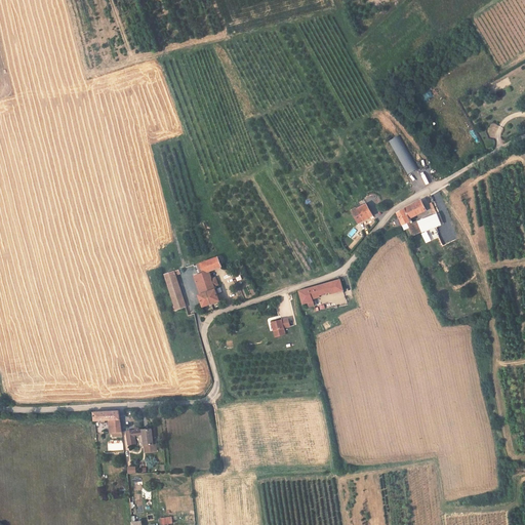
[(400,135),(389,142),(408,174),(418,168),(400,135)]
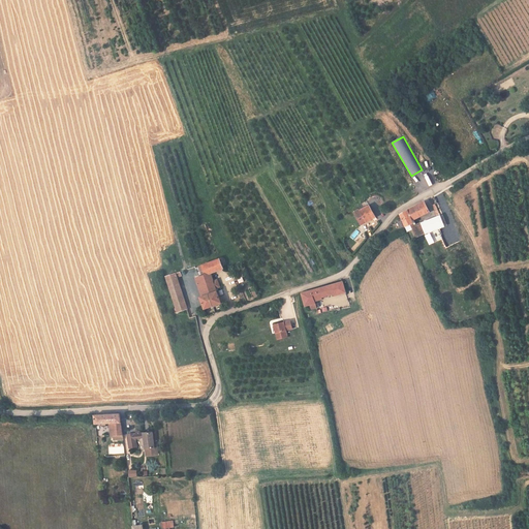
[(410,218),(427,210),(423,200),(397,213),(399,217),(402,224),(403,225),(408,223),(414,237),(422,234),(417,224),(416,222),(412,223),(410,218)]
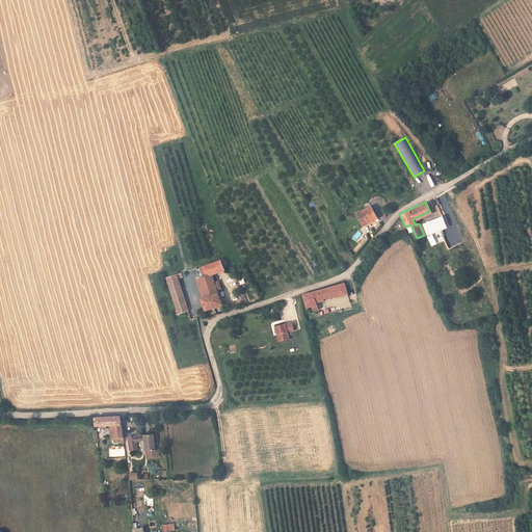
[(360,210),(358,208),(354,210),(362,223),(375,215),(369,205),(360,210)]
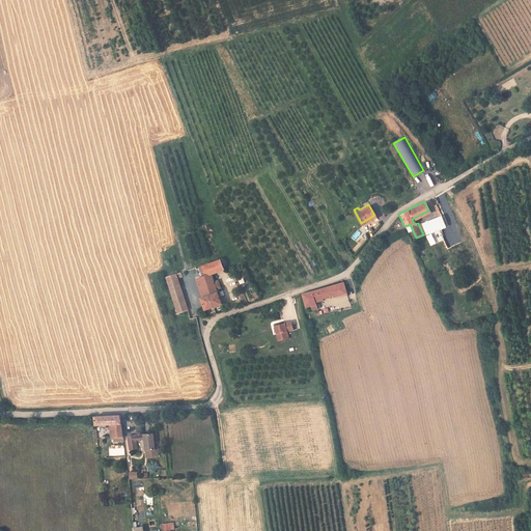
[(445,225),(441,216),(419,225),(423,234),(445,225)]
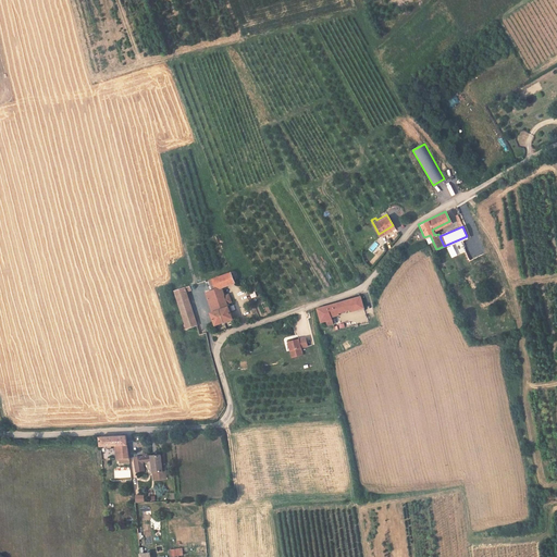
[(197,240),(195,233),(185,236),(187,243),(197,240)]
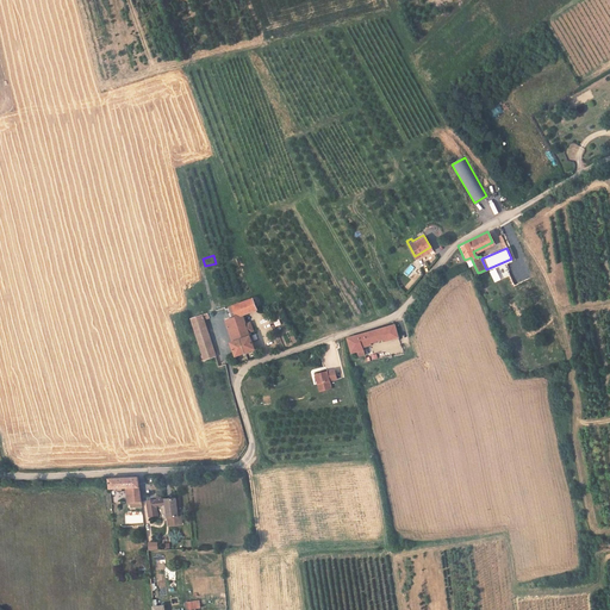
[(409,277),(415,267),(410,265),(404,273),(409,277)]
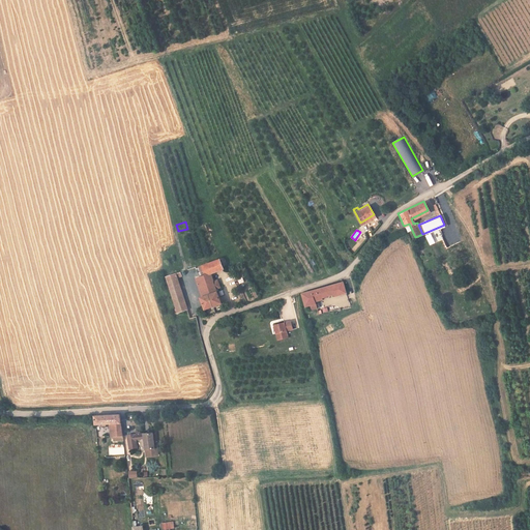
[(431,234),(425,236),(430,245),(435,243),(431,234)]
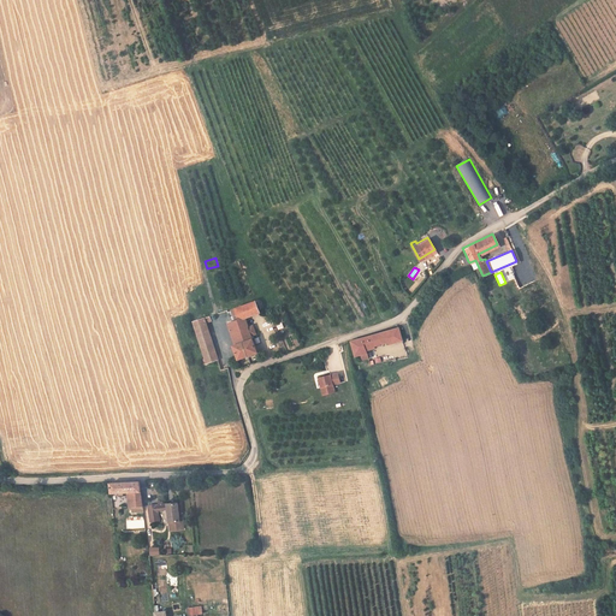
[(522,274),(513,279),(519,291),(528,286),(522,274)]
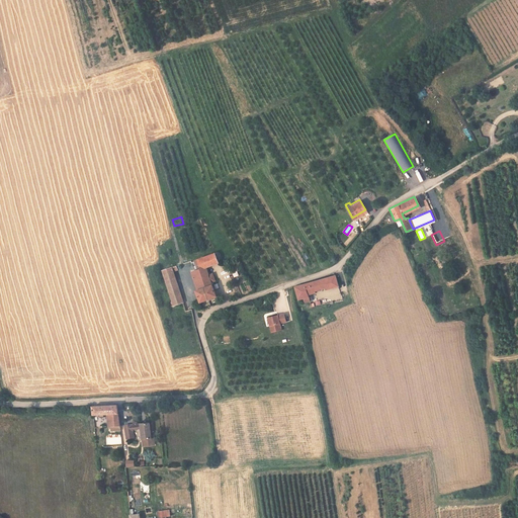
[(220,260),(219,258),(216,259),(213,255),(212,253),(204,256),(195,260),(199,268),(203,267),(220,260)]
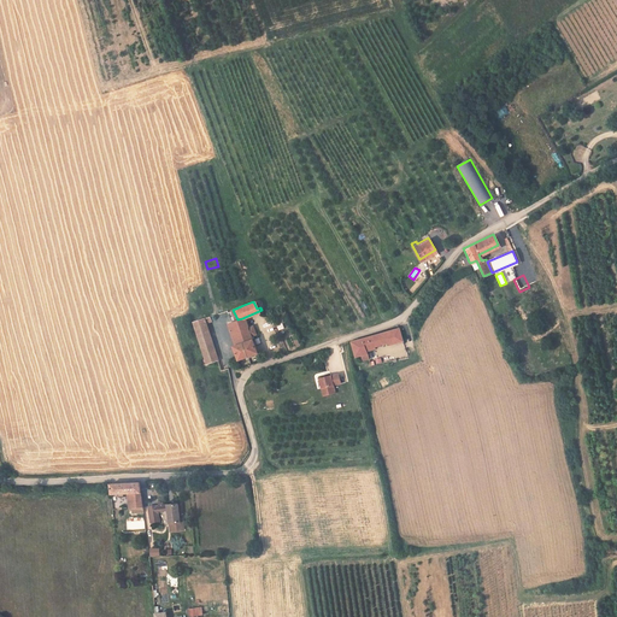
[(221,357),(216,358),(200,317),(191,322),(204,364),(215,359),(218,370),(224,368),(221,357)]
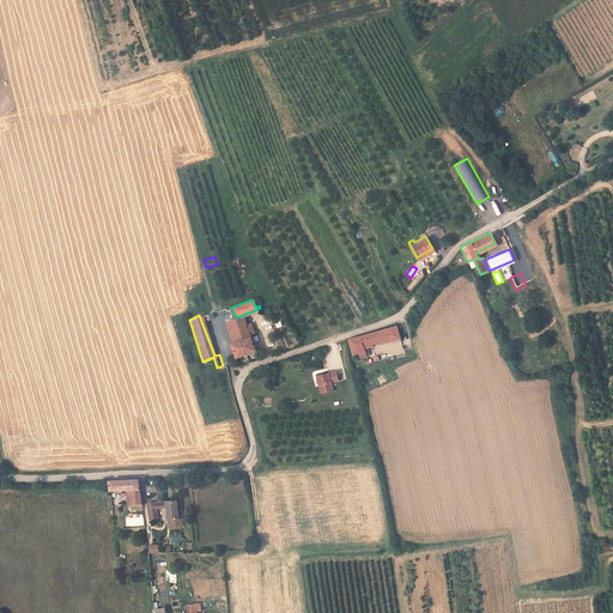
[(236,317),(230,320),(234,329),(244,325),(241,316),(236,317)]
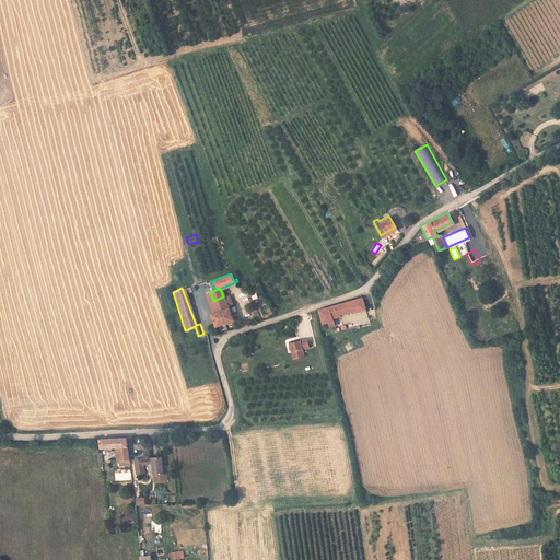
[(210,292),(205,294),(212,312),(219,310),(223,322),(232,319),(226,304),(231,302),(229,295),(223,296),(213,301),(210,292)]
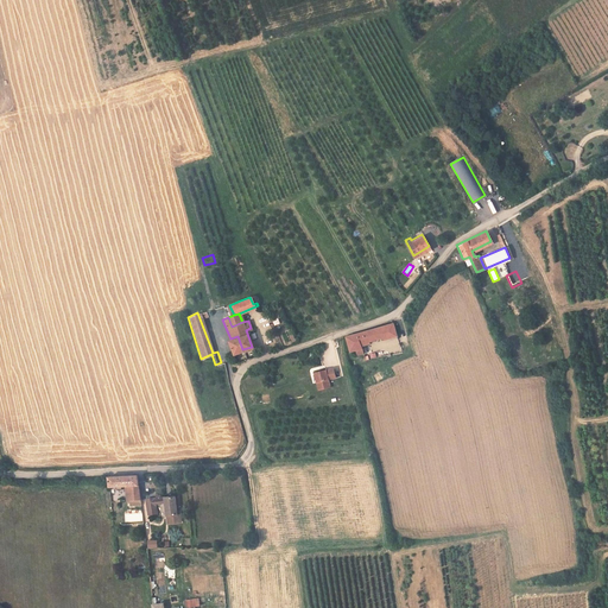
[(380,337),(394,334),(392,321),(344,335),(348,349),(349,349),(349,352),(353,353),(354,354),(360,352),(359,342),(380,336),(380,337)]
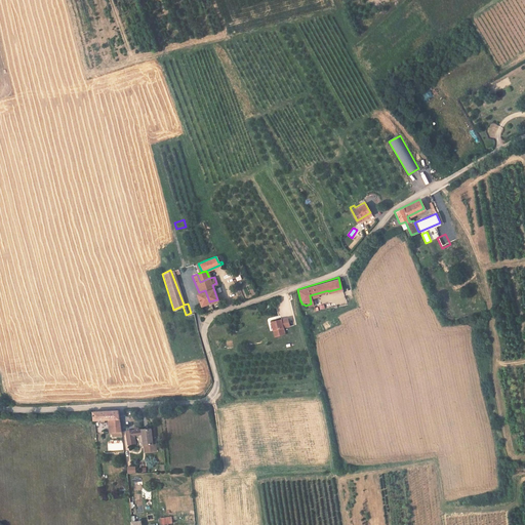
[(205,290),(199,292),(196,293),(201,306),(209,301),(205,290)]
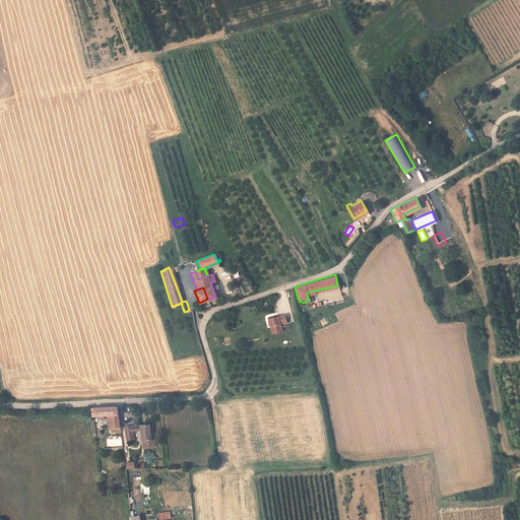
[(285,322),(283,314),(277,316),(268,319),(272,333),(277,331),(281,330),(279,324),(285,322)]
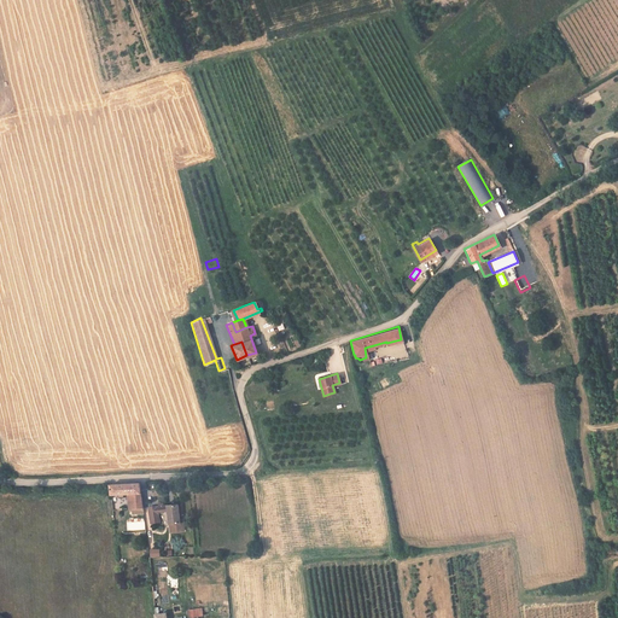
[(143,508),(140,483),(127,483),(110,484),(110,485),(110,494),(130,493),(132,507),(132,508),(143,508)]
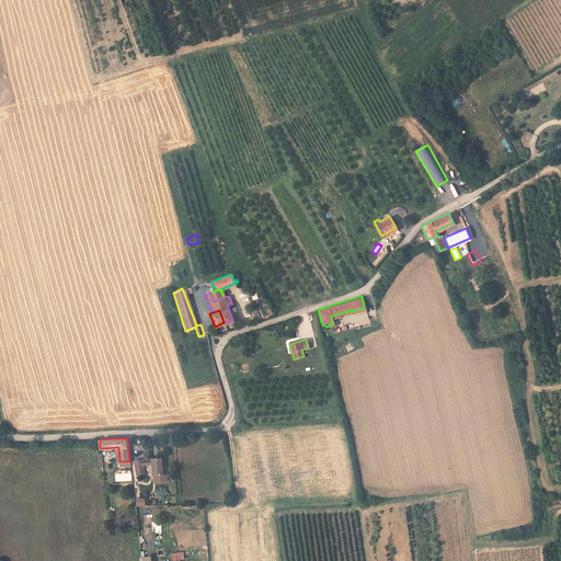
[(144,473),(142,465),(142,459),(134,460),(135,474),(144,473)]
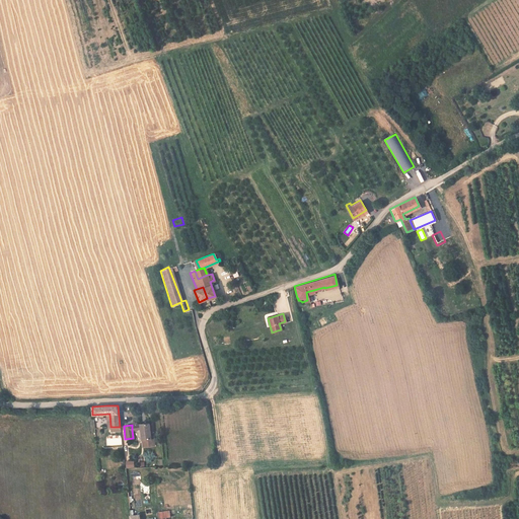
[(150,440),(148,425),(141,426),(141,430),(143,450),(153,449),(152,440),(150,440)]
